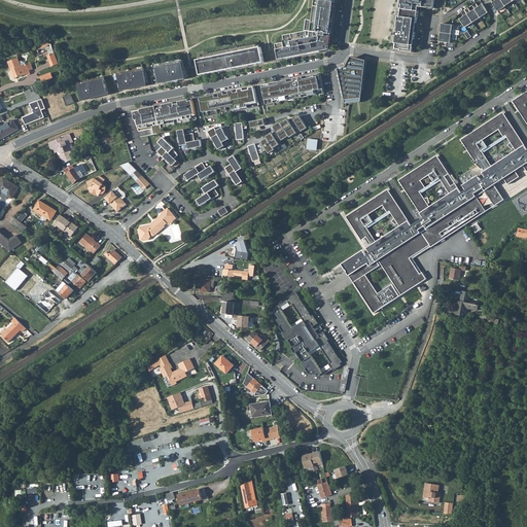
[(284,42),(276,44),(278,50),(279,60),(321,51),(321,50),(328,49),(329,40),(326,39),(326,34),(332,34),(337,0),(317,0),(316,0),(314,16),(315,16),(313,32),(312,32),(311,37),(304,39),(304,36),(284,40),(284,42)]
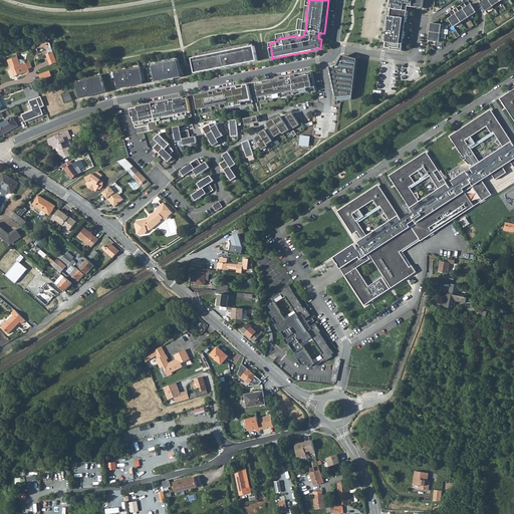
[(391,0),(384,48),(405,51),(406,43),(404,43),(409,11),(407,10),(408,6),(419,7),(419,4),(424,5),(424,0),(391,0)]
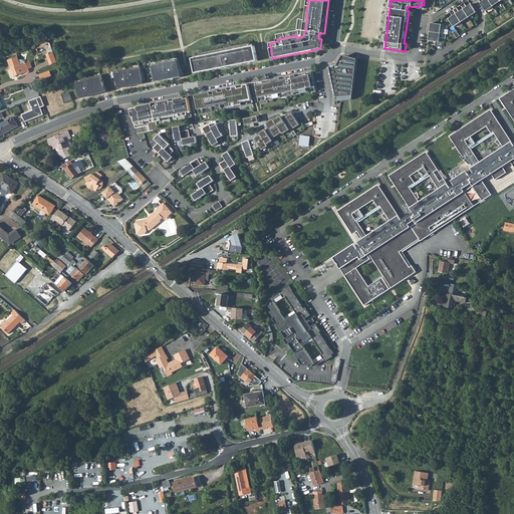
[(481,3),(486,11),(493,6),(489,0),(484,0),(485,0),(481,3)]
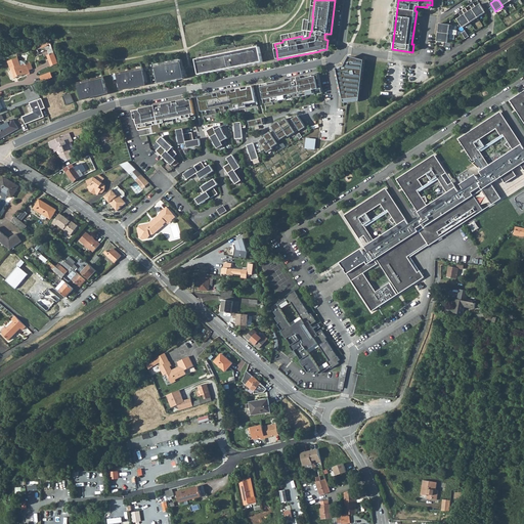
[(473,2),(470,4),(473,9),(478,17),(486,12),(480,4),(476,7),(473,2)]
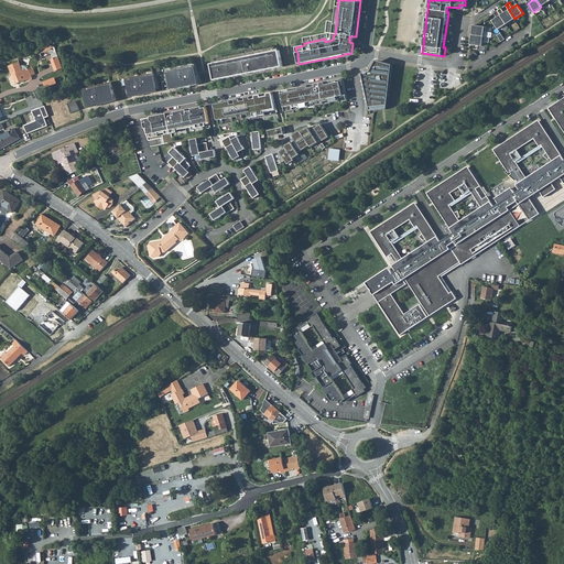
[(458,10),(459,8),(447,7),(446,11),(448,12),(443,47),(445,47),(451,9),(458,10)]
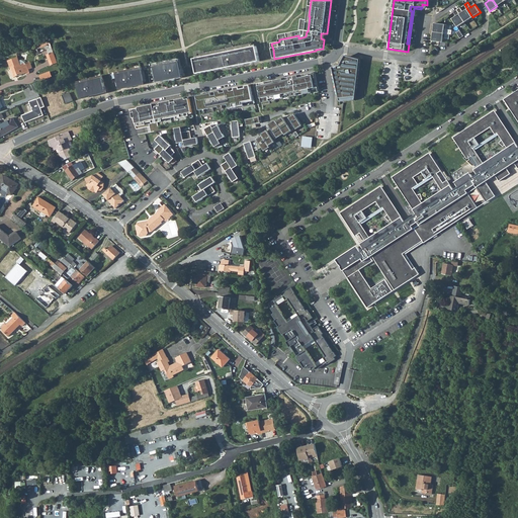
[(460,7),(457,9),(465,22),(472,17),(467,9),(463,11),(460,7)]
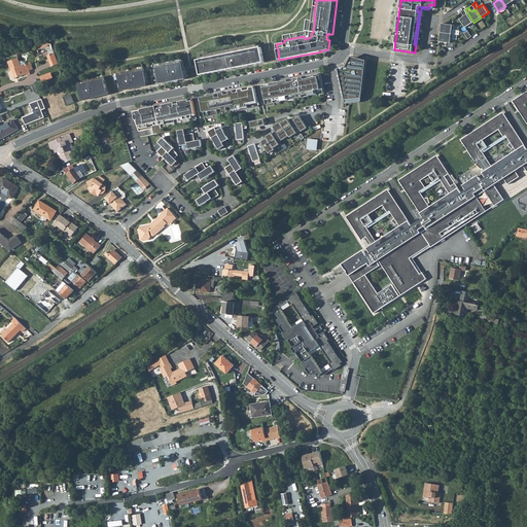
[(460,19),(465,28),(473,23),(465,9),(461,11),(464,16),(460,19)]
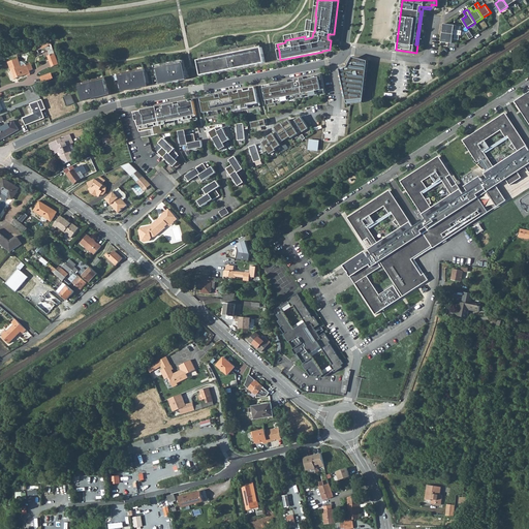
[(457,25),(444,24),(442,32),(456,34),(461,35),(462,31),(456,30),(457,25)]
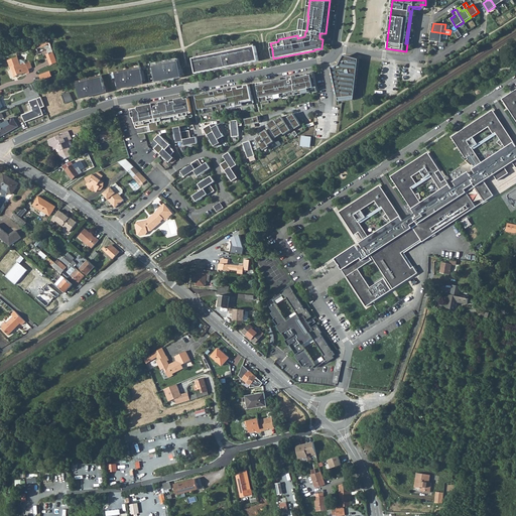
[(431,31),(430,44),(437,45),(437,41),(441,42),(441,38),(443,38),(444,33),(431,31)]
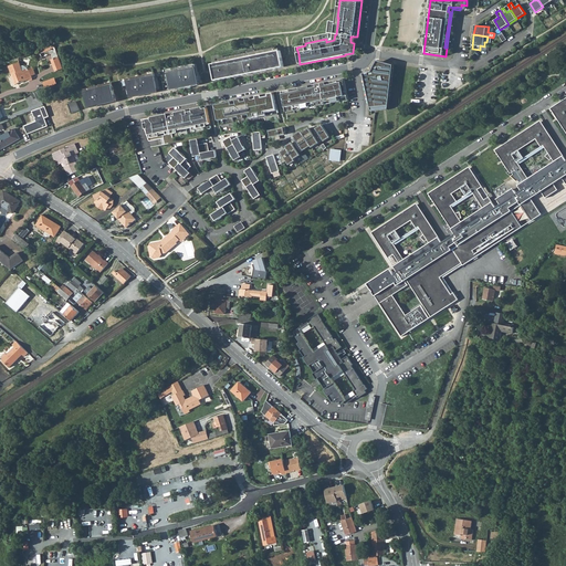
[(223,61),(272,52),(271,49),(223,58),(223,61)]
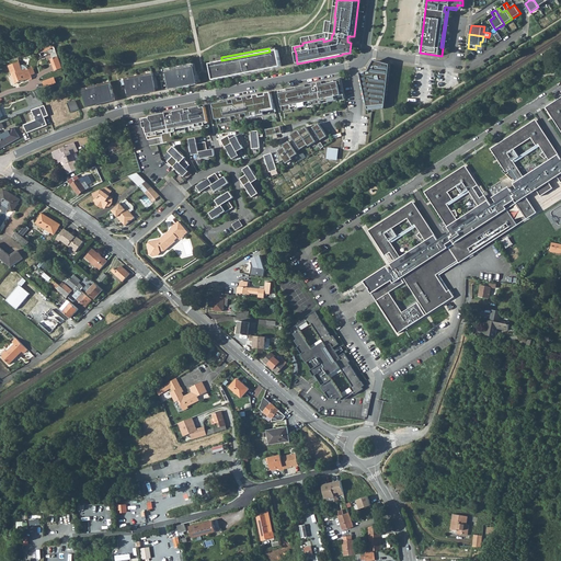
[(278,50),(221,63),(222,69),(219,70),(218,71),(218,72),(218,73),(218,75),(218,76),(218,77),(218,78),(218,79),(282,67),(279,57),(278,50)]
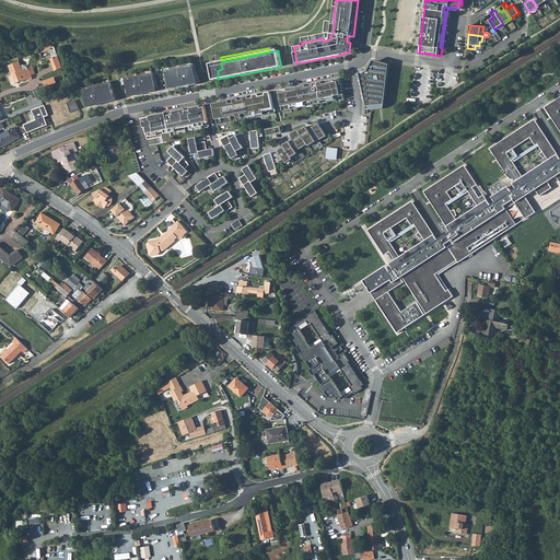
[(59,60),(58,57),(54,59),(56,65),(54,66),(57,71),(63,68),(59,60)]
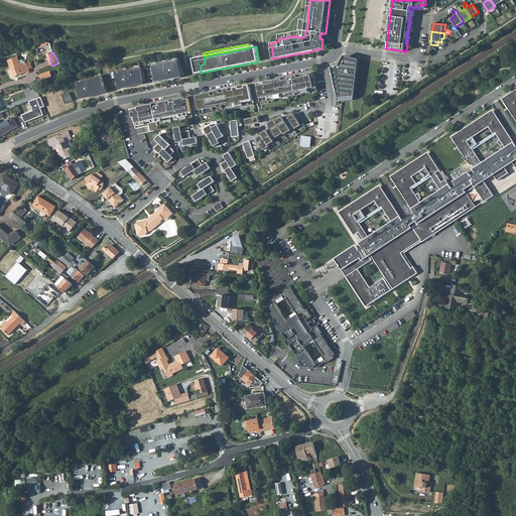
[(9,60),(12,69),(14,68),(17,76),(30,72),(30,70),(32,69),(30,61),(25,63),(24,61),(23,60),(21,60),(20,60),(18,56),(9,60)]
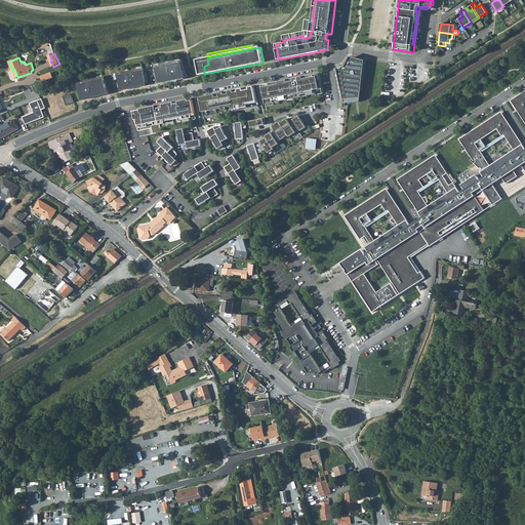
[(347,68),(338,69),(344,99),(361,96),(363,76),(365,61),(351,57),(347,68)]
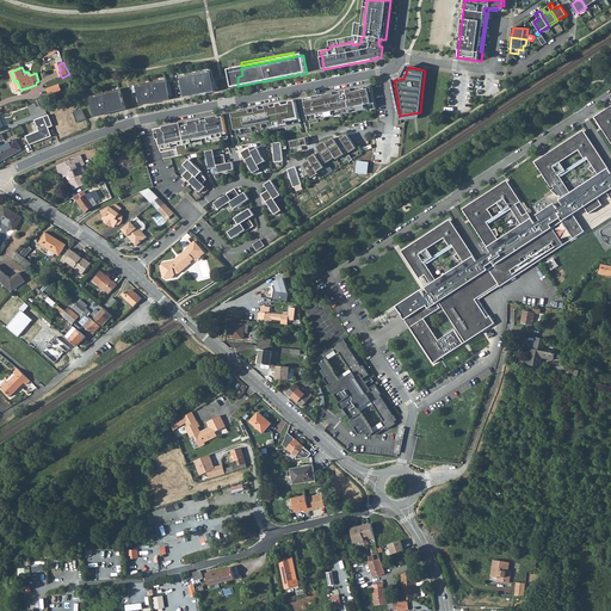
[(241,68),(229,71),(230,76),(233,87),(238,86),(238,85),(238,84),(238,82),(238,81),(238,80),(238,79),(238,78),(239,76),(242,75),(241,68)]
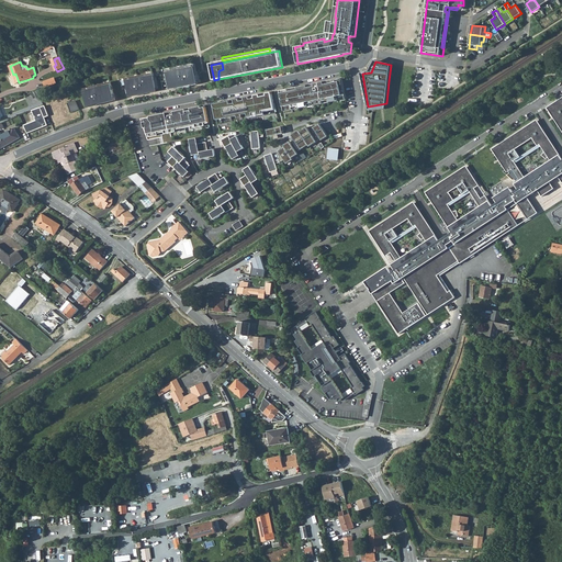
[(127,78),(131,97),(136,96),(136,93),(141,93),(139,91),(144,90),(144,92),(145,94),(183,86),(183,85),(183,82),(188,81),(188,83),(191,82),(192,85),(198,83),(195,74),(194,65),(168,70),(168,74),(155,77),(154,72),(127,78)]
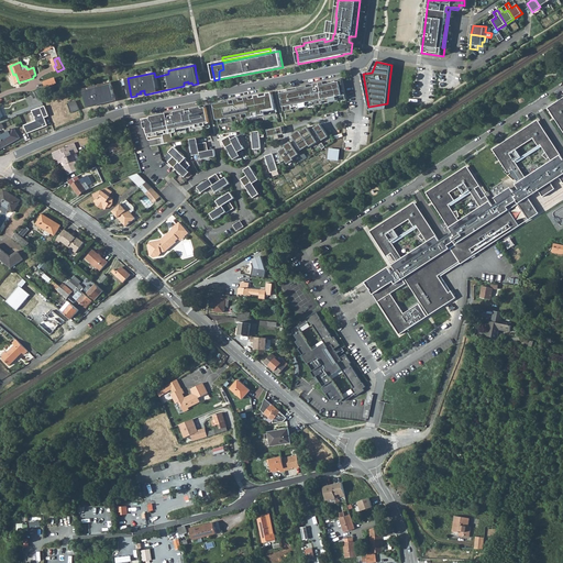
[(282,94),(285,114),(294,112),(293,110),(293,108),(299,107),(299,108),(308,107),(308,105),(313,103),(315,106),(322,103),(322,101),(330,100),(330,102),(339,100),(338,97),(345,95),(342,79),(333,80),(333,83),(324,85),(324,83),(317,84),(316,85),(316,86),(308,88),(308,86),(298,88),(299,90),(282,94)]
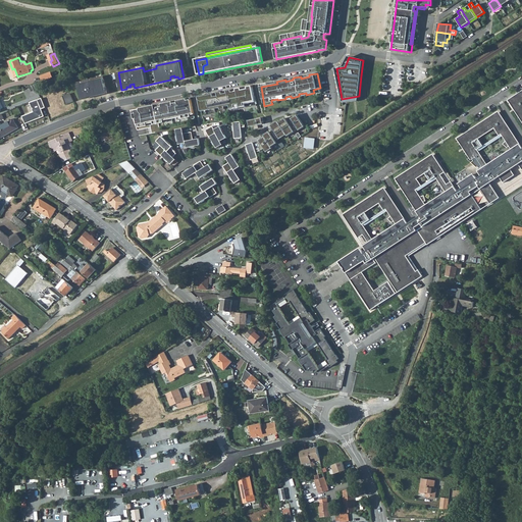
[(88,97),(91,96),(91,94),(93,93),(92,91),(94,90),(95,95),(96,96),(107,93),(103,76),(79,83),(83,100),(86,99),(88,98),(88,97)]
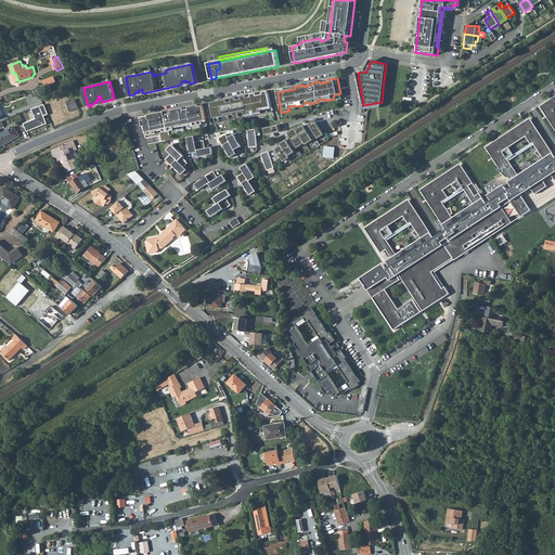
[(262,92),(211,103),(216,124),(273,113),(269,91),(263,92),(265,95),(262,95),(262,92)]
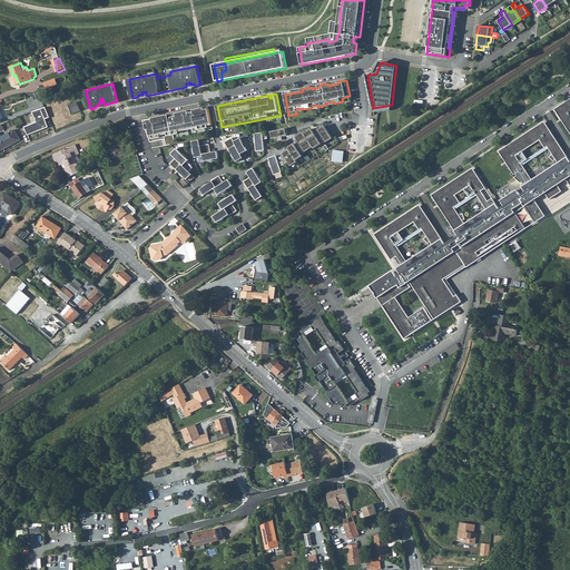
[(69,105),(72,115),(77,112),(80,111),(79,107),(77,101),(69,105)]
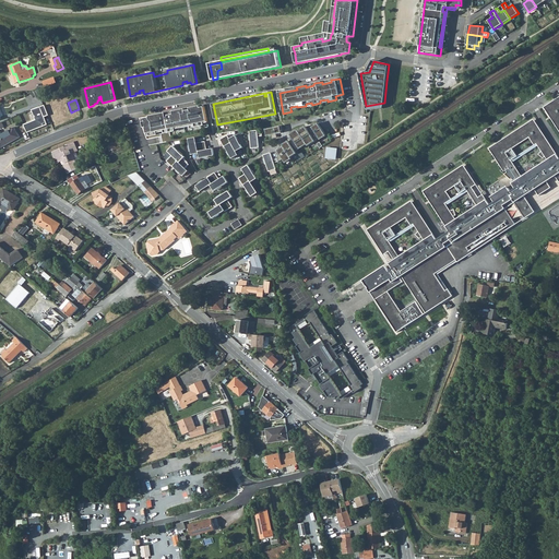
[(375,300),(393,328),(392,328),(395,334),(425,314),(420,309),(418,307),(419,307),(416,302),(402,312),(389,293),(403,283),(400,278),(402,277),(421,306),(423,305),(424,307),(423,308),(427,313),(452,297),(448,290),(445,292),(436,277),(433,278),(432,276),(455,261),(458,262),(463,259),(492,239),(535,212),(525,197),(535,190),(538,194),(549,188),(546,182),(556,176),(558,181),(558,180),(558,100),(546,110),(550,116),(551,116),(558,128),(558,161),(558,159),(535,122),(503,143),(502,141),(490,150),(496,158),(497,157),(506,171),(510,169),(516,179),(511,182),(516,189),(518,191),(512,194),(511,192),(507,187),(490,198),(495,203),(496,205),(490,210),(489,206),(482,195),(478,199),(472,188),(475,186),(464,168),(433,189),(431,187),(425,192),(429,200),(430,199),(452,230),(436,241),(411,203),(369,232),(372,238),(373,237),(385,254),(389,252),(394,260),(390,262),(394,269),(390,272),(387,268),(364,283),(370,294),(372,293),(377,299),(375,300)]
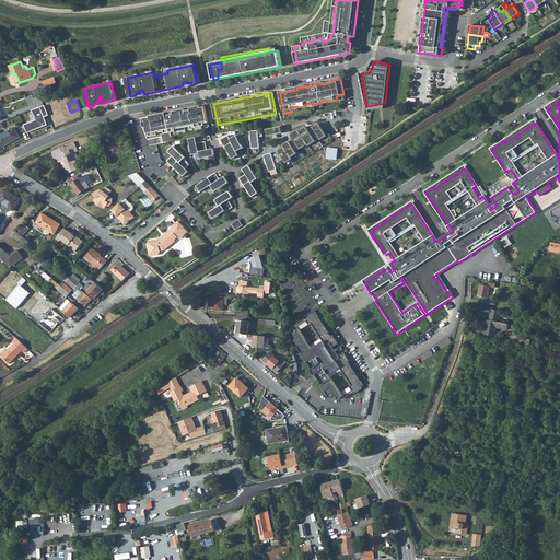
[(46,105),(33,111),(37,120),(25,125),(28,133),(48,125),(46,117),(49,115),(46,105)]
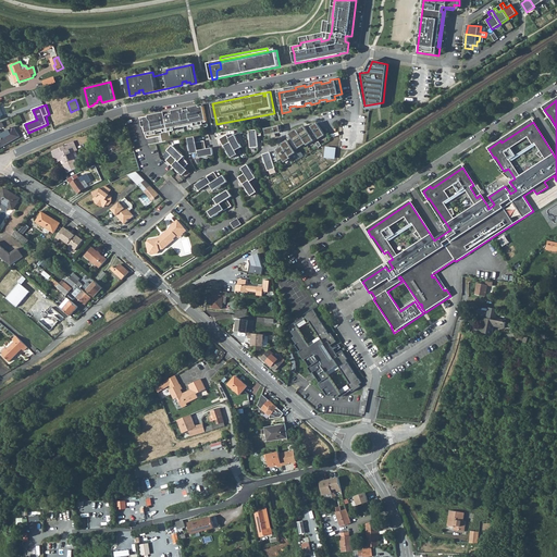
[(165,112),(139,118),(147,138),(159,136),(160,143),(171,140),(170,132),(175,131),(175,128),(195,125),(195,126),(200,125),(200,124),(208,122),(205,107),(201,107),(200,106),(173,111),(173,112),(165,113),(165,112)]
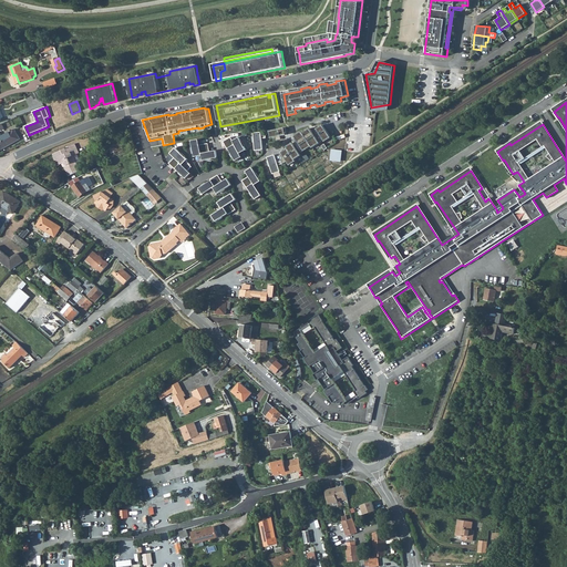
[(317,130),(325,142),(330,137),(322,126),(317,130)]
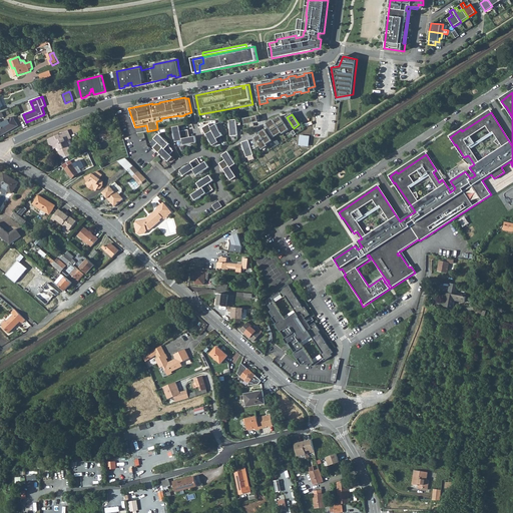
[(249,125),(249,128),(254,127),(253,124),(259,123),(258,116),(244,119),(246,126),(249,125)]
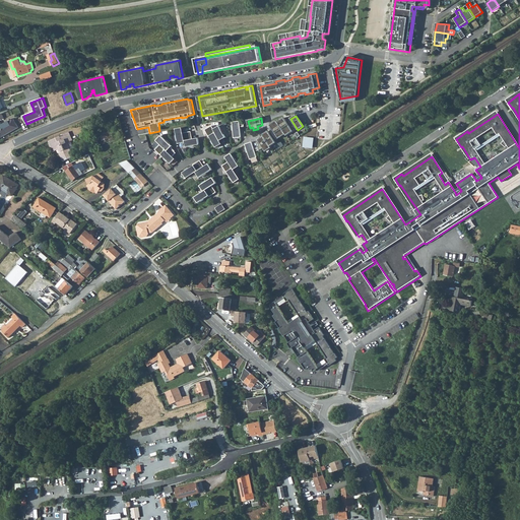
[(13,119),(1,125),(3,129),(0,130),(0,132),(2,136),(18,128),(13,119)]
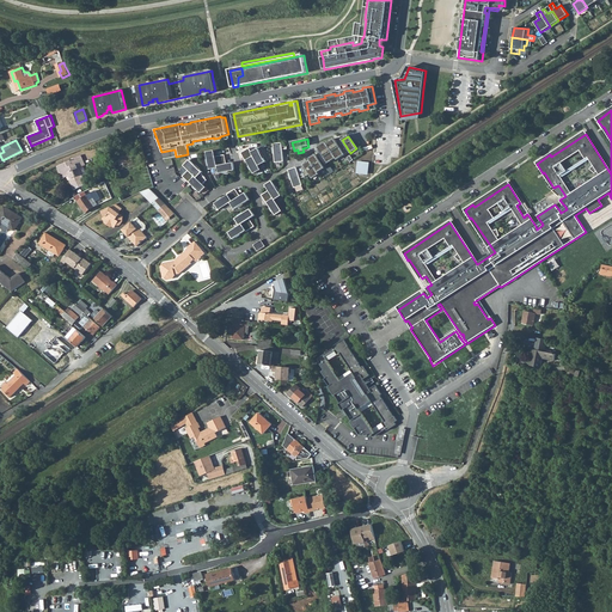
[(326,145),(325,144),(318,148),(323,155),(319,158),(325,166),(336,159),(337,160),(348,153),(342,145),(338,147),(334,140),(326,145)]
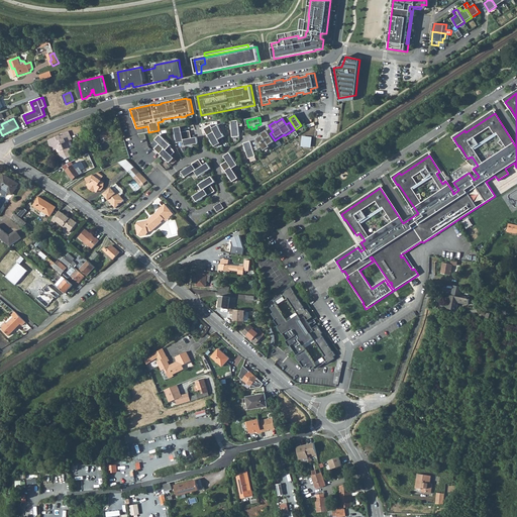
[(238,121),(231,121),(231,125),(230,125),(231,129),(232,129),(233,137),(239,136),(238,121)]
